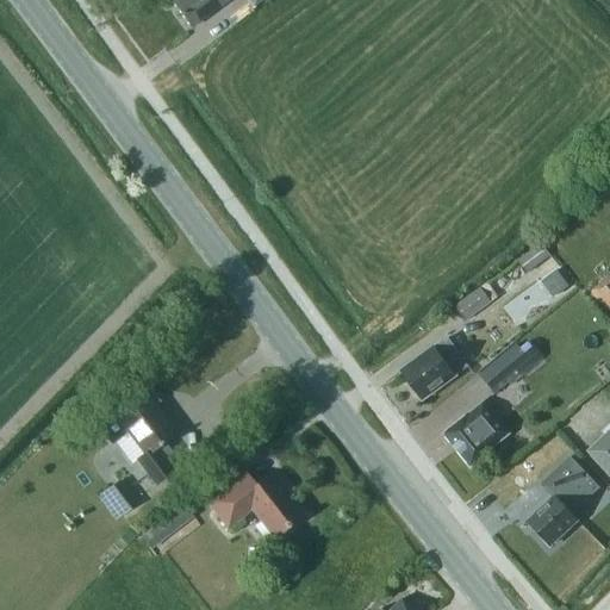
[(173,0),(172,2),(191,27),(226,0),(225,0),(173,0)]
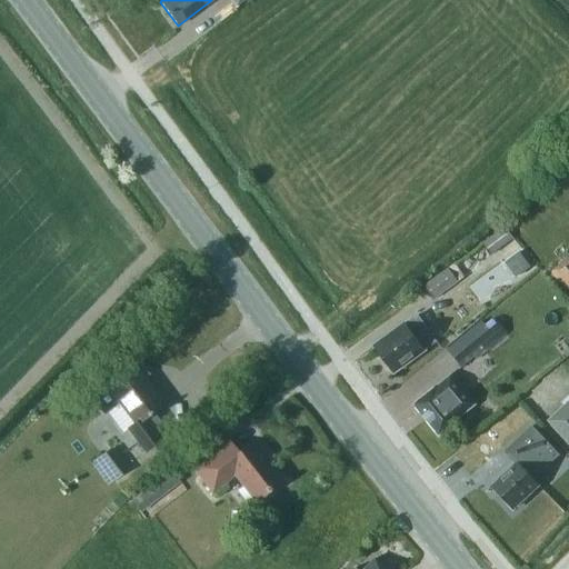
[(482,242),(493,257),(515,241),(503,227),(482,242)]
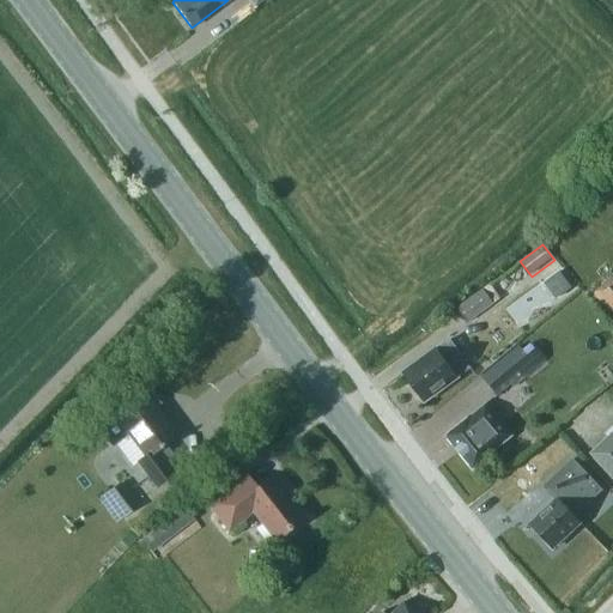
[(540,292),(556,281),(550,272),(534,284),(540,292)]
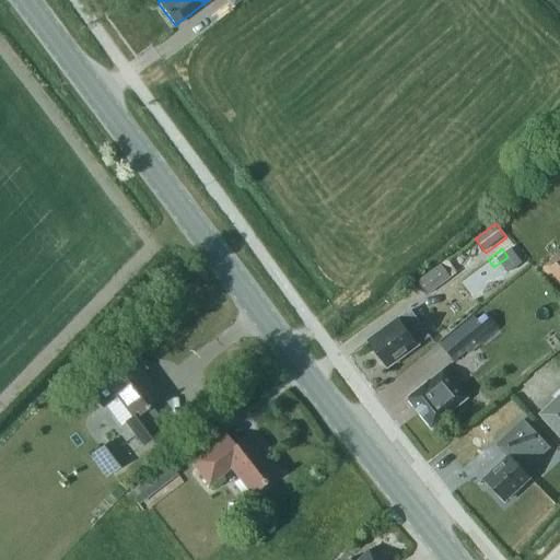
[(559,254),(544,268),(558,286),(559,284),(559,254)]
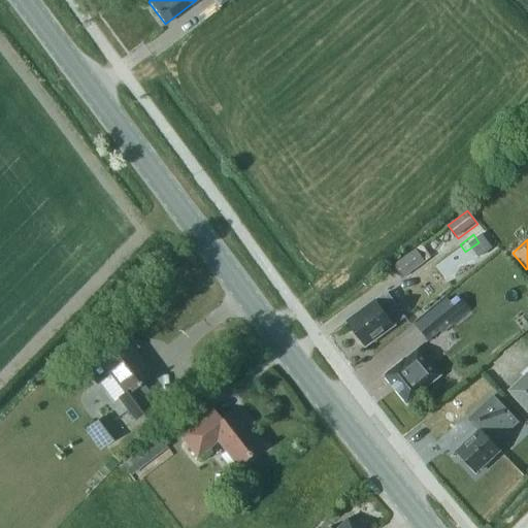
[(449,264),(462,254),(457,246),(443,256),(449,264)]
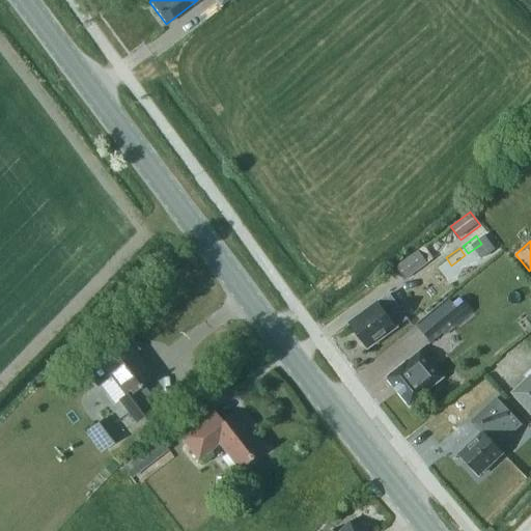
[(396,268),(404,280),(427,264),(419,252),(396,268)]
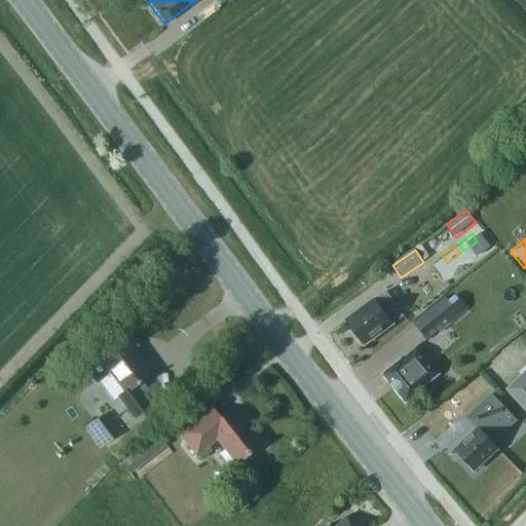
[(345,321),(364,345),(392,324),(387,315),(398,308),(385,292),(375,299),(374,299),(345,321)]
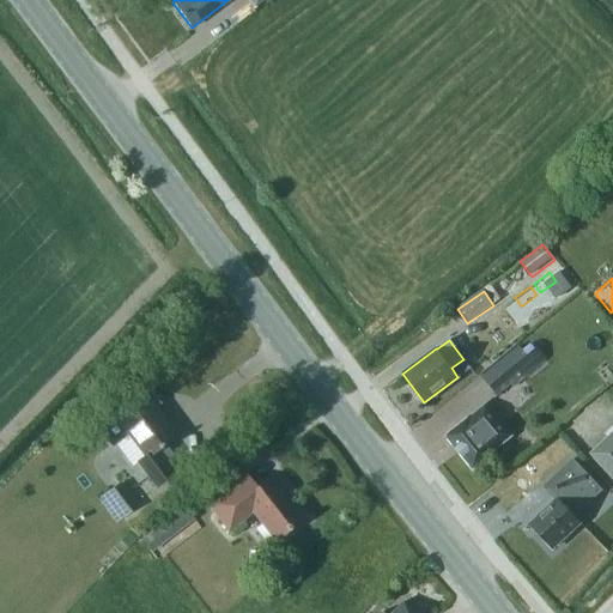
[(495,350),(490,344),(483,341),(477,346),(484,357),(495,350)]
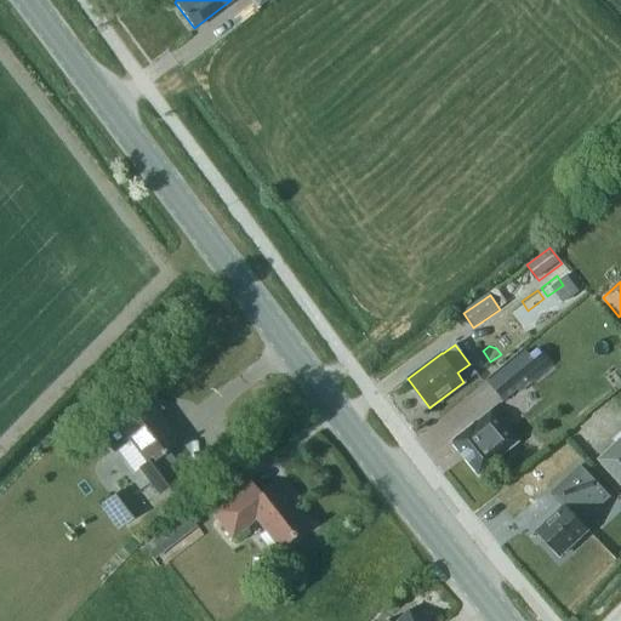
[(486,381),(503,402),(542,370),(525,349),(486,381)]
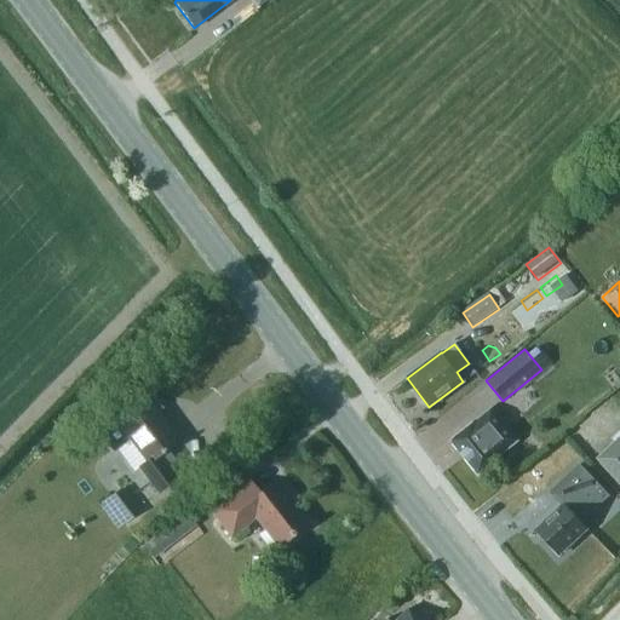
[(156,414),(161,408),(153,396),(145,400),(145,399),(115,420),(116,422),(105,430),(116,446),(128,437),(147,461),(138,468),(158,493),(176,478),(167,468),(176,461),(166,449),(177,441),(156,414)]
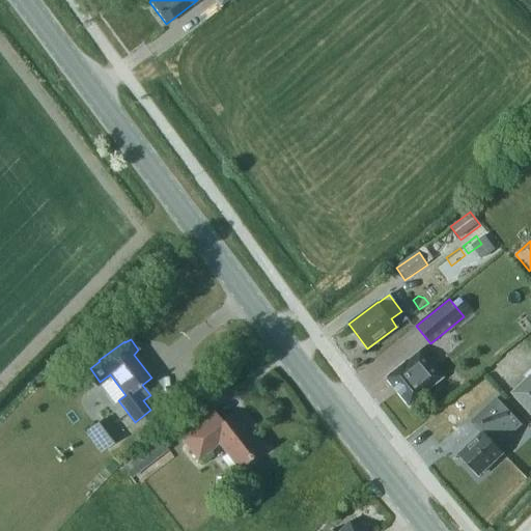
[(386,379),(409,407),(443,378),(421,350),(416,354),(386,379)]
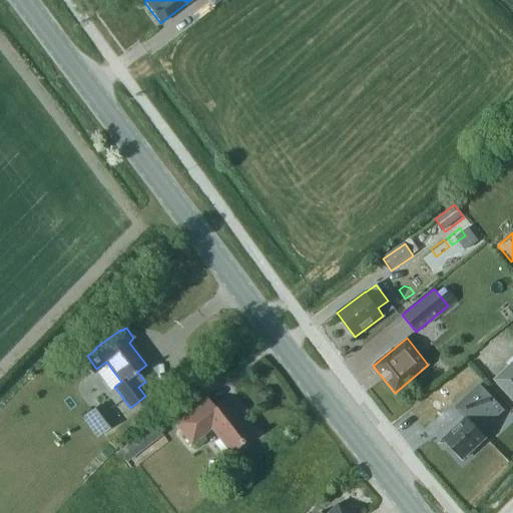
[(512,356),(506,363),(510,367),(496,380),(512,397),(512,356)]
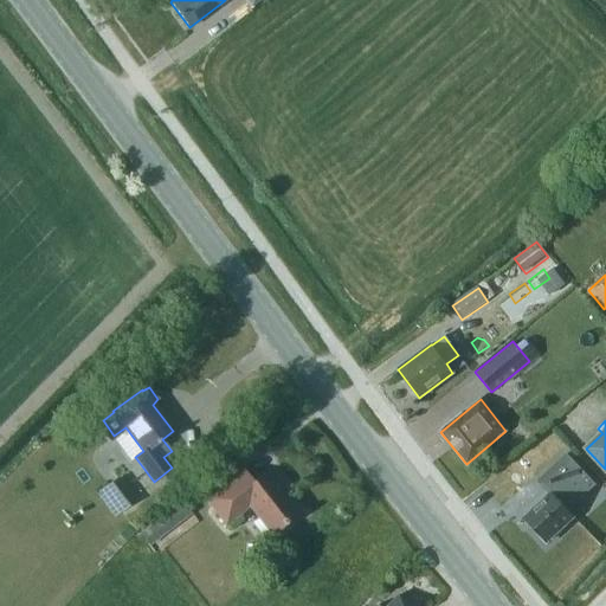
[(541,482),(553,494),(524,520),(546,542),(573,516),(567,510),(597,483),(571,455),(541,482)]
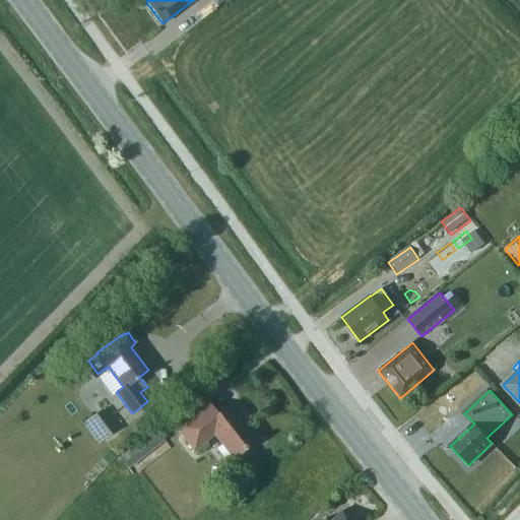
[(217,414),(207,401),(175,427),(193,450),(213,434),(233,458),(255,441),(255,437),(240,417),(242,416),(233,403),(217,414)]
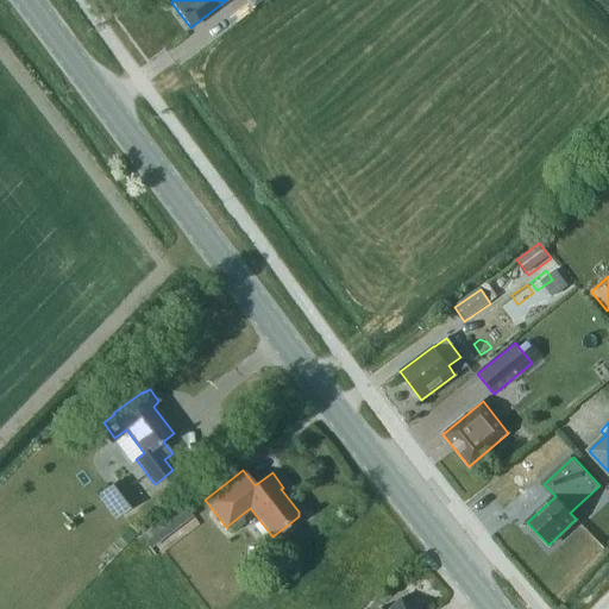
[(119,478),(104,490),(121,514),(137,503),(119,478)]
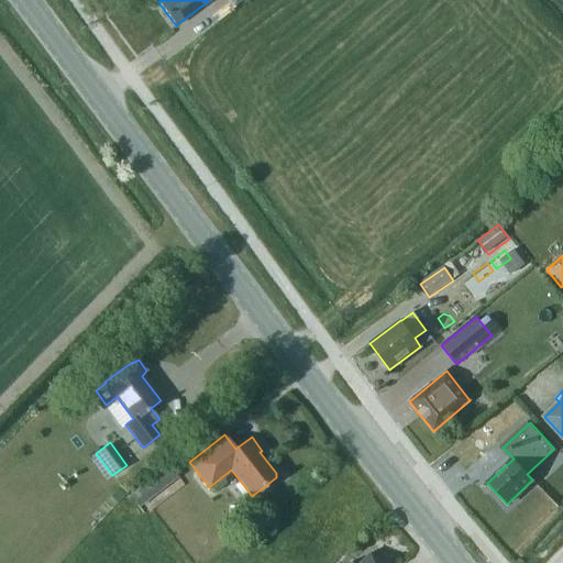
[(178,477),(169,465),(130,495),(140,507),(178,477)]
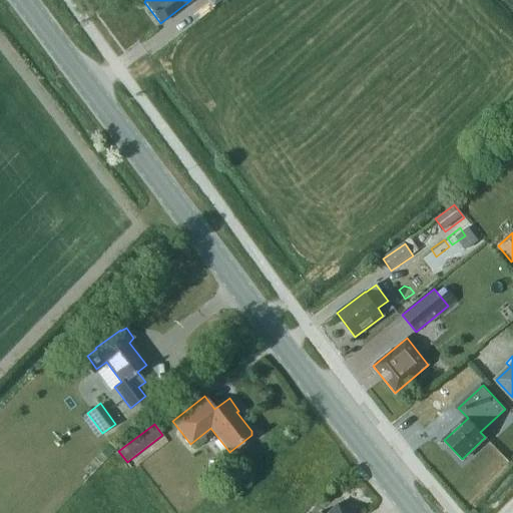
[(329,512),(321,512),(320,512),(348,512),(339,504),(329,512)]
